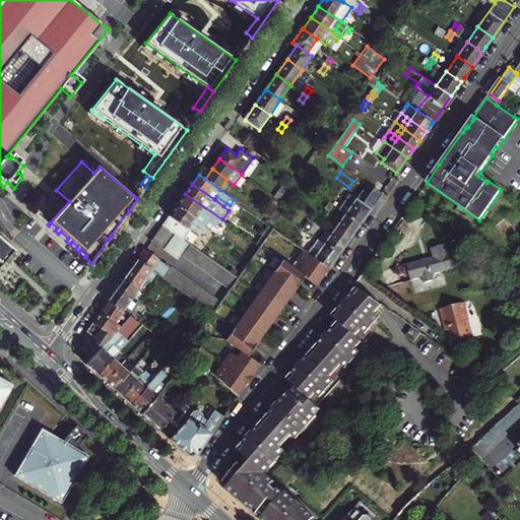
[(222,219),(185,194),(177,205),(195,218),(198,213),(209,221),(224,232),(230,224),(222,219)]
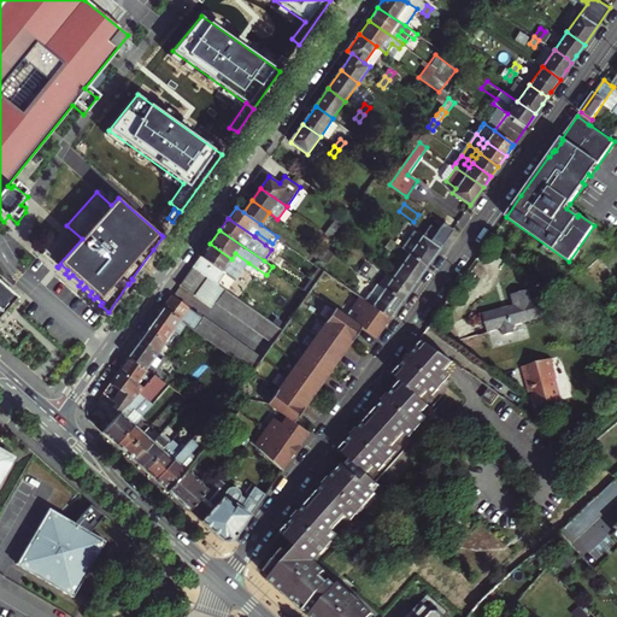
[(257,233),(254,236),(265,245),(269,241),(257,233)]
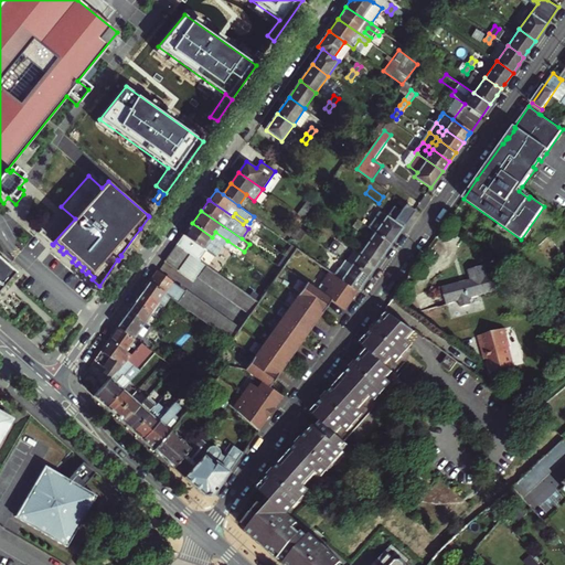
[(254,216),(249,223),(258,228),(263,223),(254,216)]
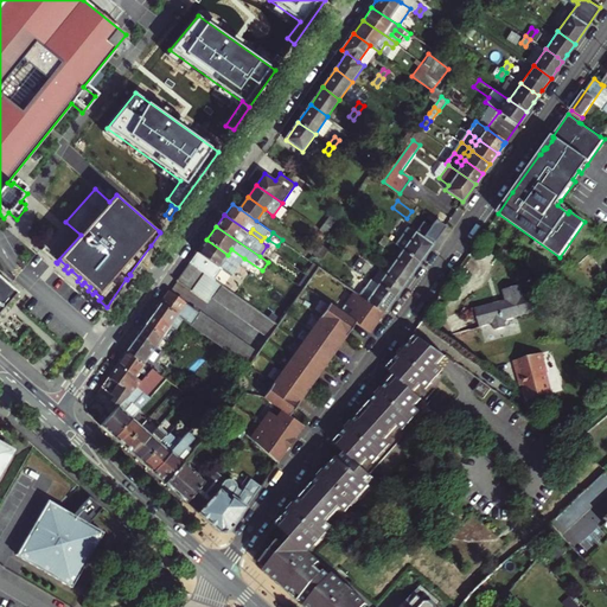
[(432,246),(428,242),(415,232),(403,250),(420,262),(432,246)]
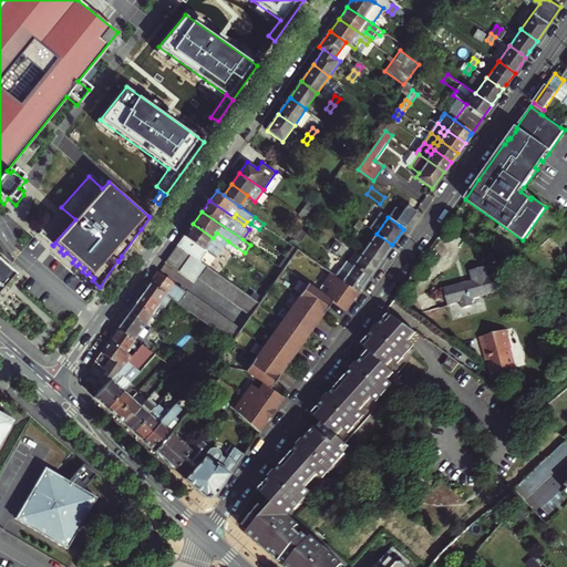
[(297,232),(300,227),(302,224),(298,220),(292,228),(297,232)]
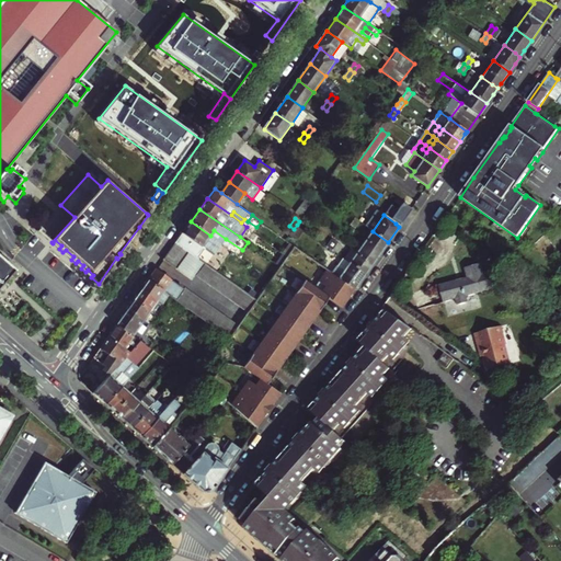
[(358,221),(354,218),(348,225),(354,229),(358,221)]
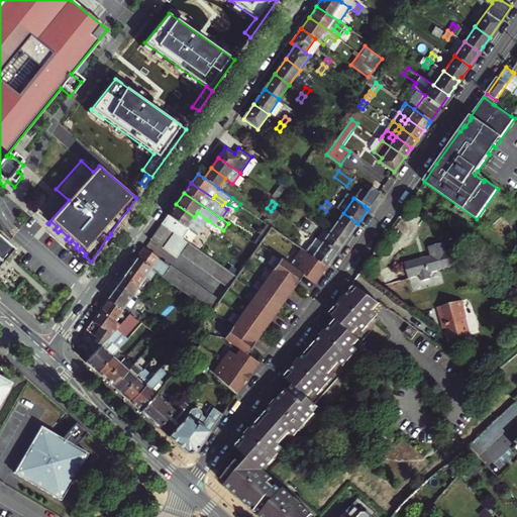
[(194,217),(176,204),(169,215),(162,224),(173,232),(179,235),(185,226),(198,236),(206,225),(205,225),(194,217)]
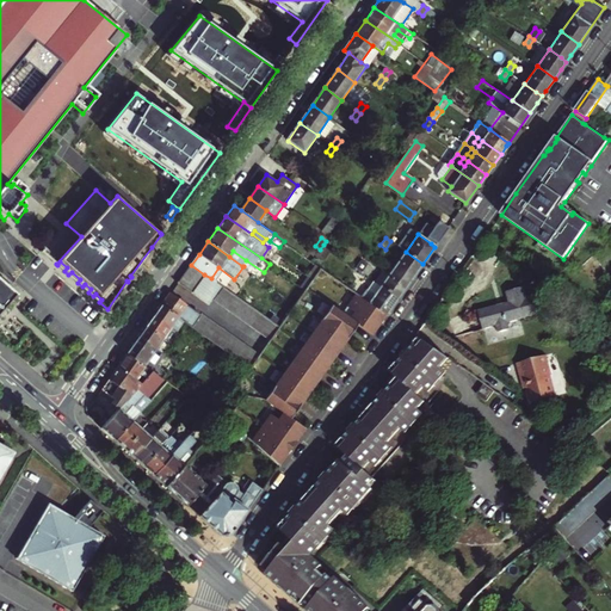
[(233,251),(229,257),(242,266),(246,260),(233,251)]
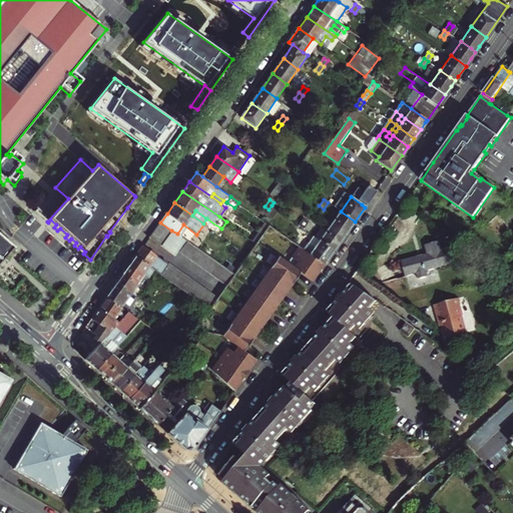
[(355,221),(341,211),(330,225),(345,236),(355,221)]
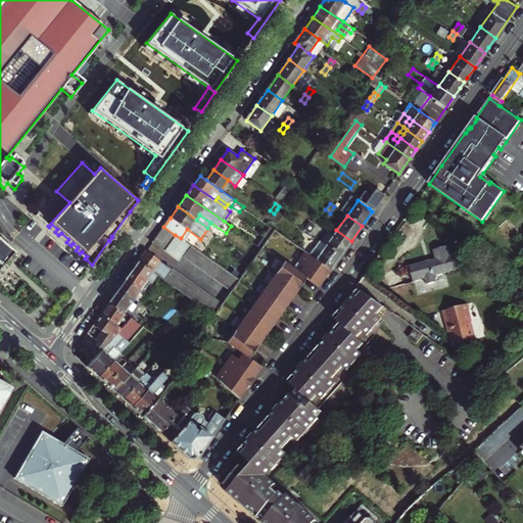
[(231,226),(226,233),(232,238),(237,231),(231,226)]
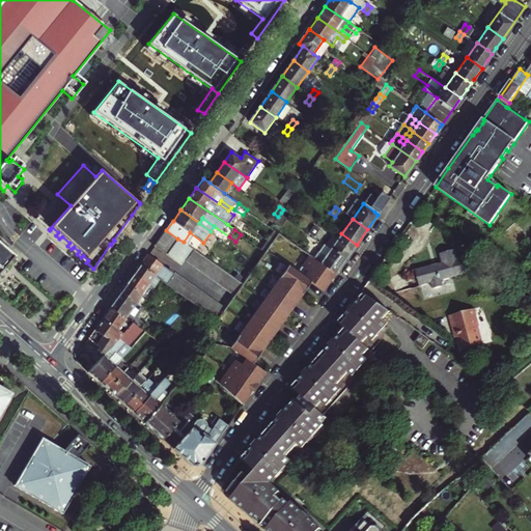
[(317,229),(313,235),(318,240),(323,233),(317,229)]
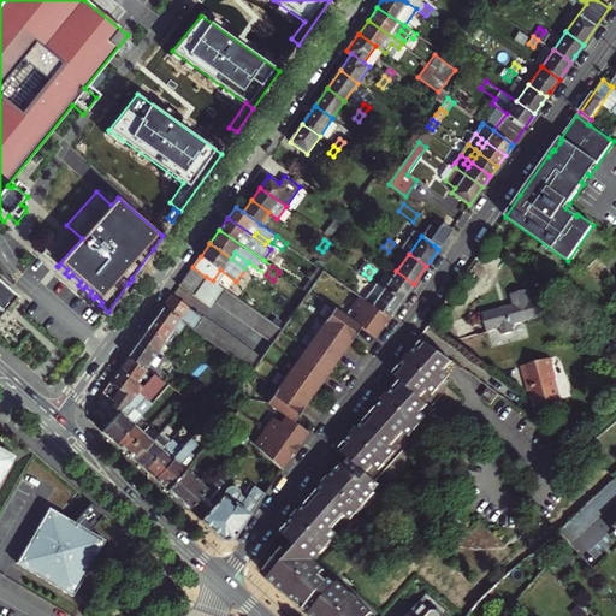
[(194,295),(200,285),(206,277),(193,267),(187,276),(181,284),(194,295)]
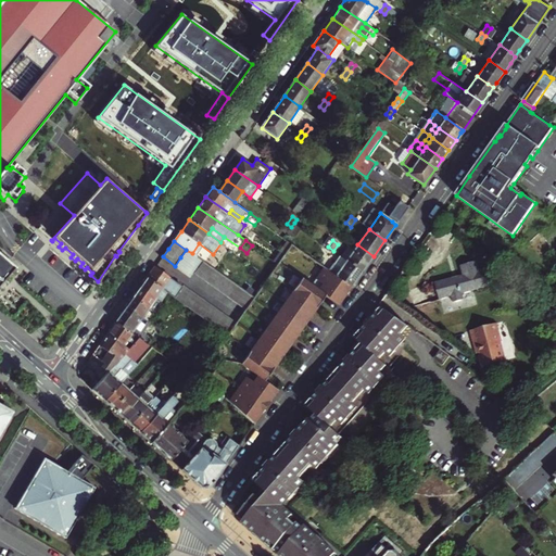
[(374,256),(357,244),(346,260),(358,268),(363,272),(367,266),(374,256)]
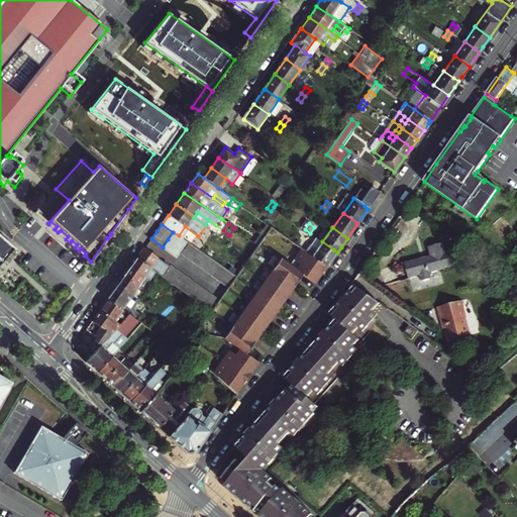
[(305,239),(310,233),(305,229),(301,236),(305,239)]
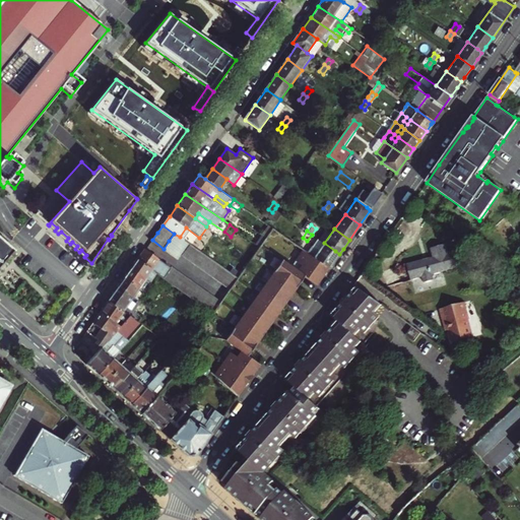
[(0,269),(17,251),(8,243),(9,241),(2,235),(1,236),(0,235),(0,269)]
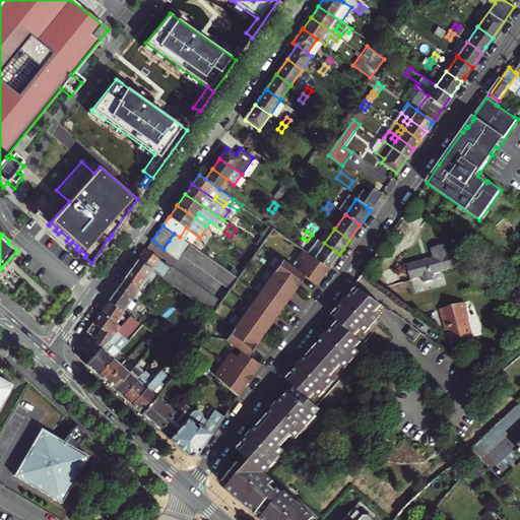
[(445,236),(431,244),(436,253),(401,273),(408,286),(419,280),(423,285),(433,280),(430,274),(462,256),(455,242),(450,245),(445,236)]
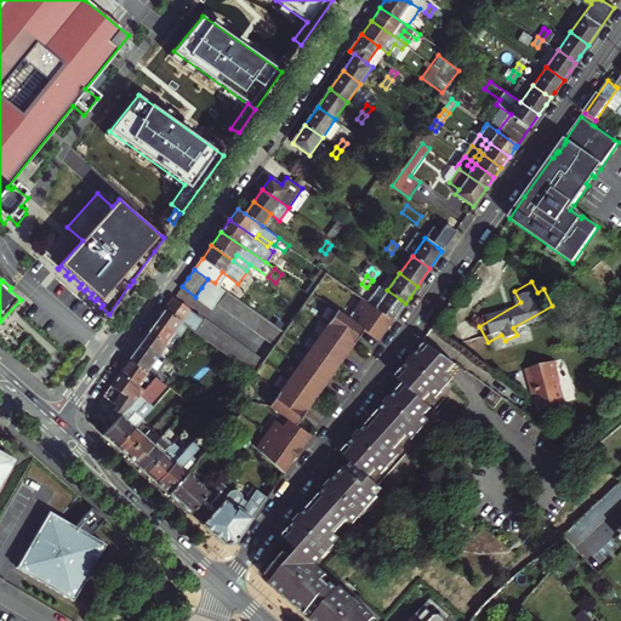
[(229,294),(222,289),(212,302),(274,346),(284,332),(245,305),(238,300),(229,294)]
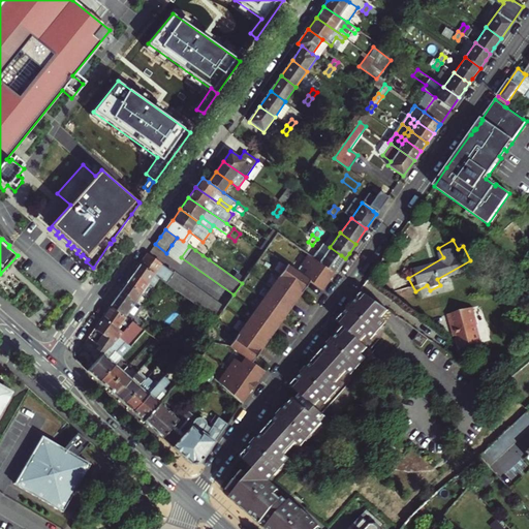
[(341,255),(330,247),(319,261),(335,273),(341,265),(345,258),(341,255)]
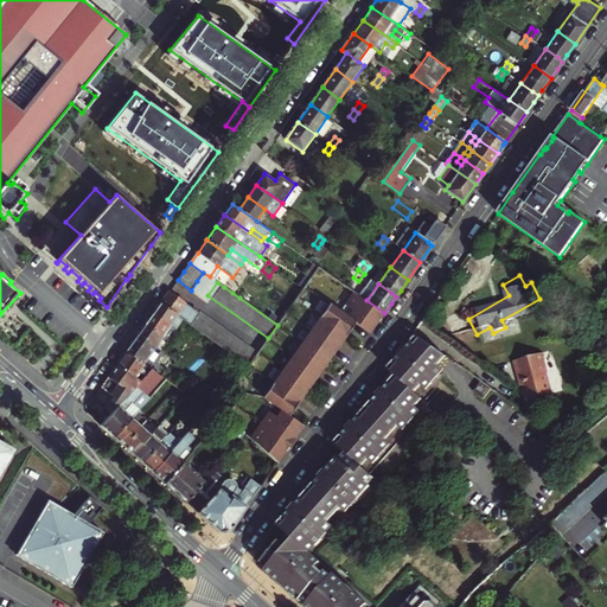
[(178,315),(189,323),(196,328),(249,365),(257,352),(198,310),(171,291),(161,304),(178,315)]
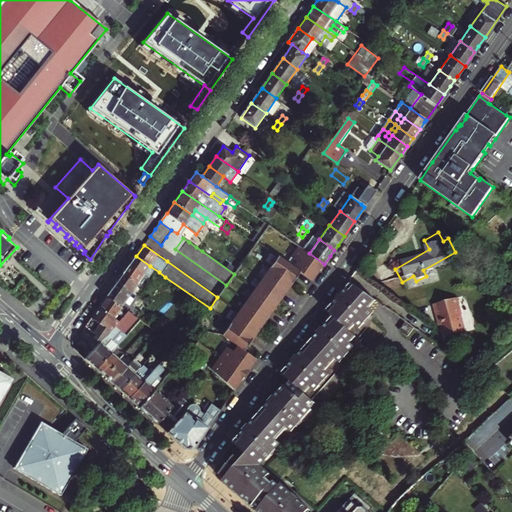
[(309,253),(299,246),(292,257),(297,261),(294,266),(278,255),(222,335),(236,345),(232,351),(227,347),(210,370),(234,391),(256,359),(243,350),(291,282),(300,270),(313,280),(324,264),(309,253)]
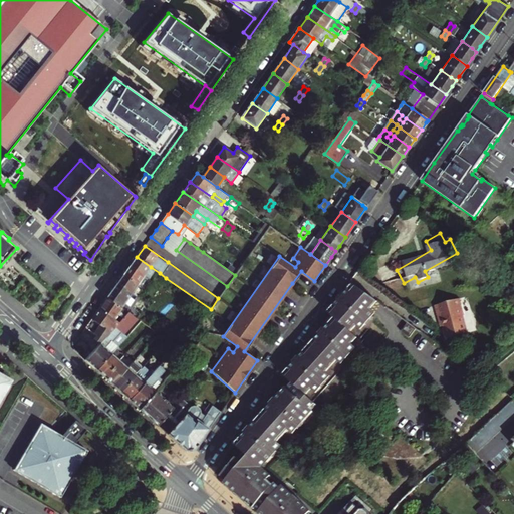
[(151,267),(137,257),(131,266),(149,279),(152,276),(147,273),(151,267)]
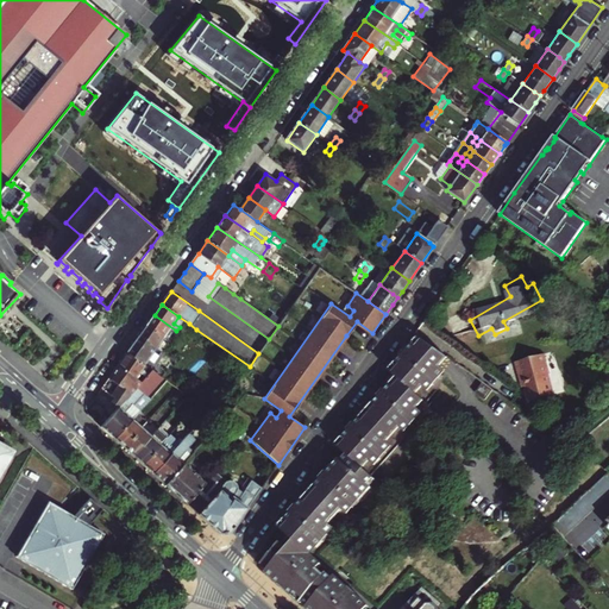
[(155,315),(146,326),(163,338),(169,331),(174,334),(176,331),(155,315)]
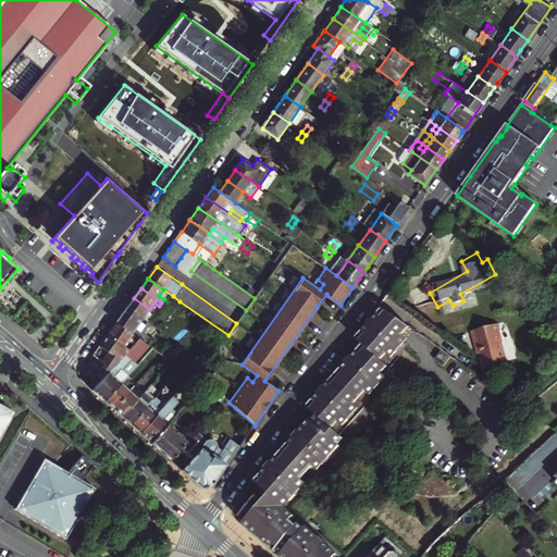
[(134,298),(126,309),(147,322),(150,319),(145,316),(149,309),(134,298)]
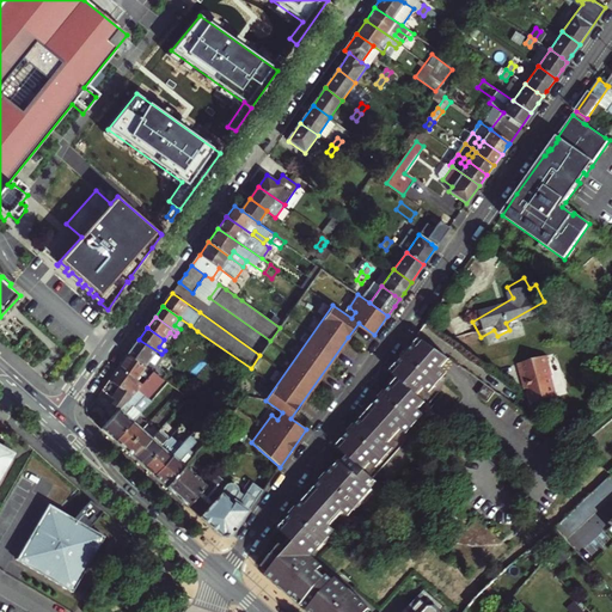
[(132,349),(148,360),(150,361),(154,354),(159,357),(161,354),(139,340),(132,349)]
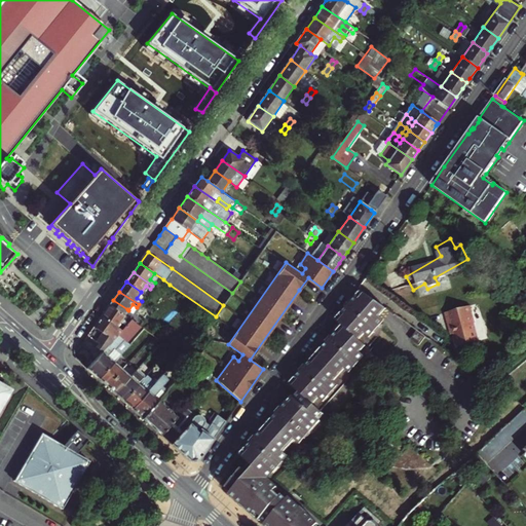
[(278,457),(284,452),(295,440),(299,435),(304,439),(321,421),(318,419),(324,413),(312,404),(317,398),(323,402),(333,389),(328,385),(333,380),(344,367),(349,362),(354,366),(365,355),(360,350),(365,345),(359,339),(364,332),(369,337),(384,321),(379,315),(385,309),(361,292),(336,320),(343,326),(290,383),(300,392),(295,399),(293,396),(239,454),(253,466),(247,473),(245,471),(228,489),(234,493),(232,495),(238,501),(266,525),(320,525),(321,525),(314,519),(309,524),(304,520),(309,515),(292,499),(290,501),(282,495),(279,497),(273,492),(267,487),(271,482),(263,475),(268,468),(273,474),(284,462),(278,457)]
